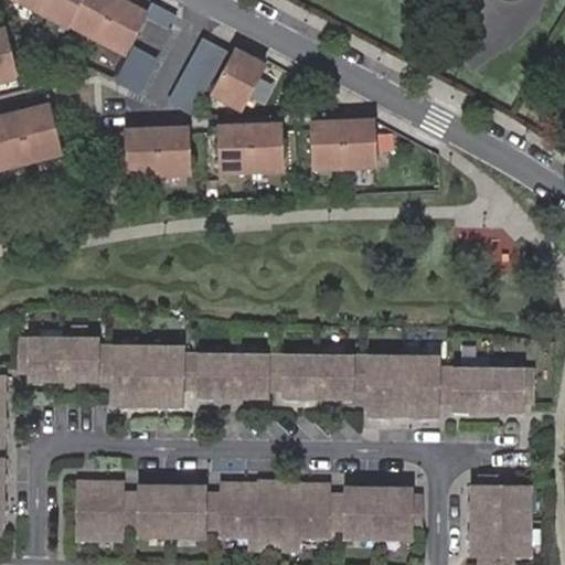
[(24,0),(70,23),(71,21),(128,51),(147,13),(121,0),(24,0)]
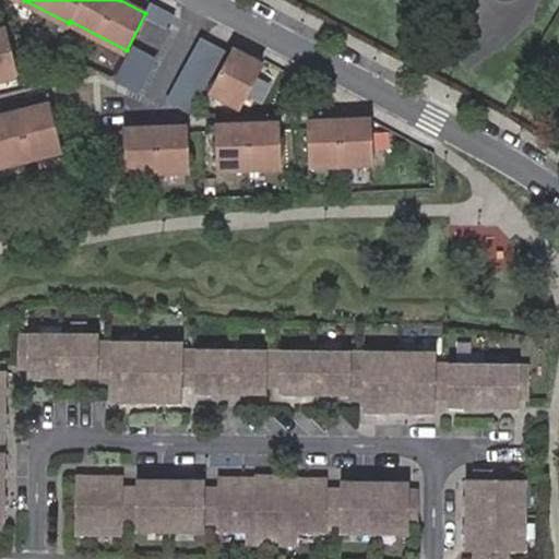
[(166,27),(173,15),(150,3),(145,13),(143,16),(166,27)]
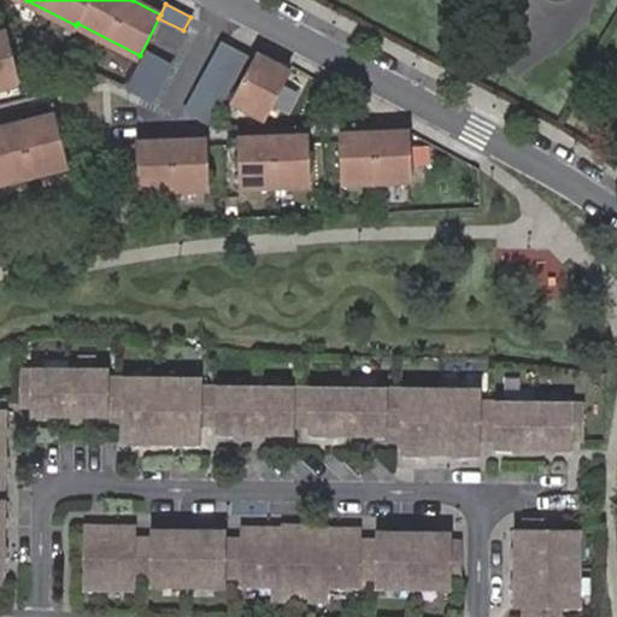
[(3,29),(0,29),(0,84),(16,81),(3,29)]
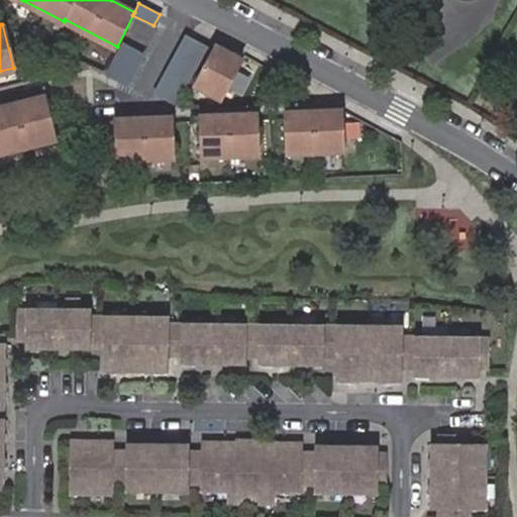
[(177,105),(208,45),(185,33),(153,92),(177,105)]
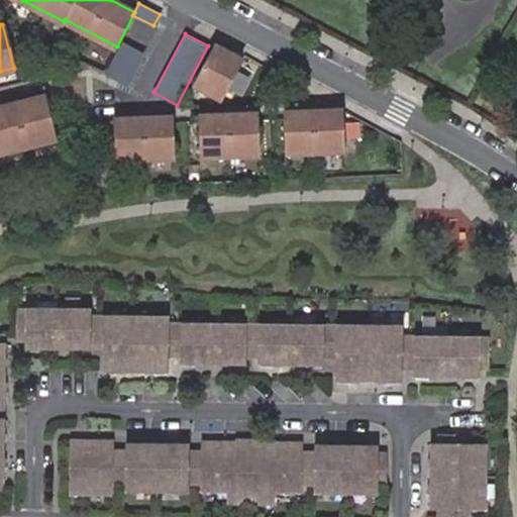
[(122,41),(105,74),(127,87),(145,54),(122,41)]
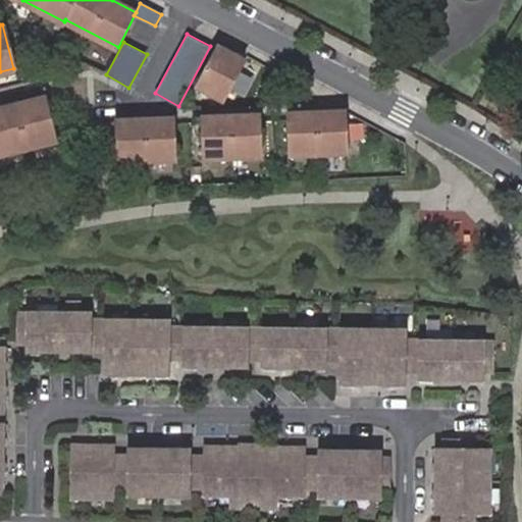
[(196,87),(224,101),(246,61),(216,47),(196,87)]
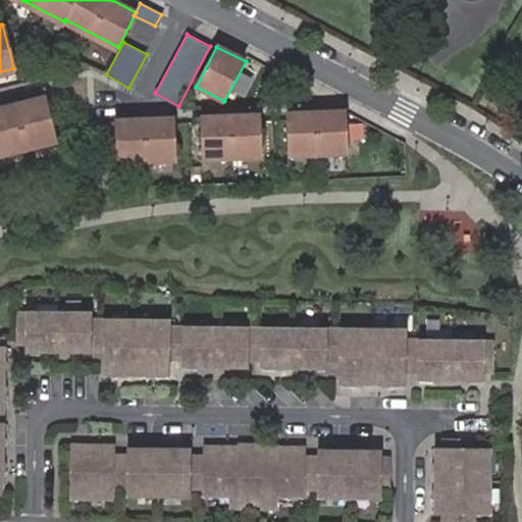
[(0,151),(56,138),(46,96),(0,107),(0,151)]
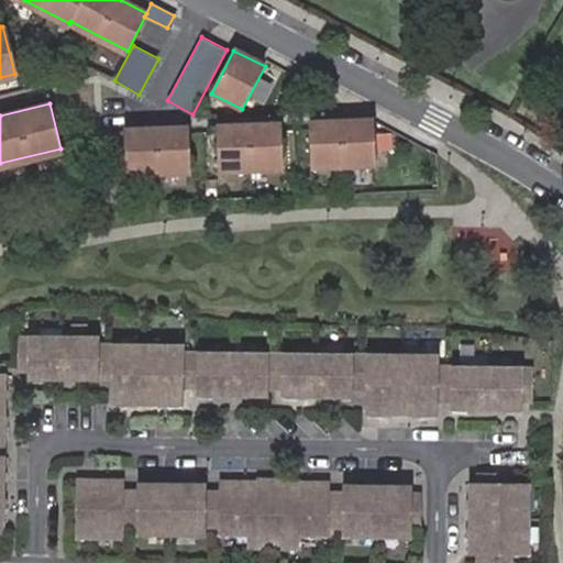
[(309,123),(310,164),(375,161),(375,151),(374,133),(373,120),(309,123)]
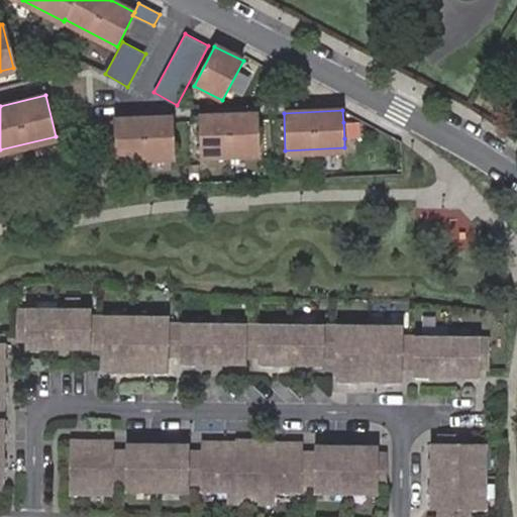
[(198,115),(200,152),(259,150),(257,113),(198,115)]
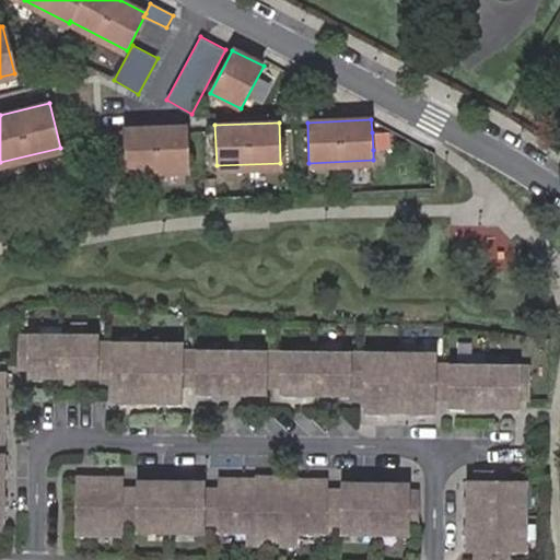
[(123,129),(125,170),(188,167),(187,127),(123,129)]
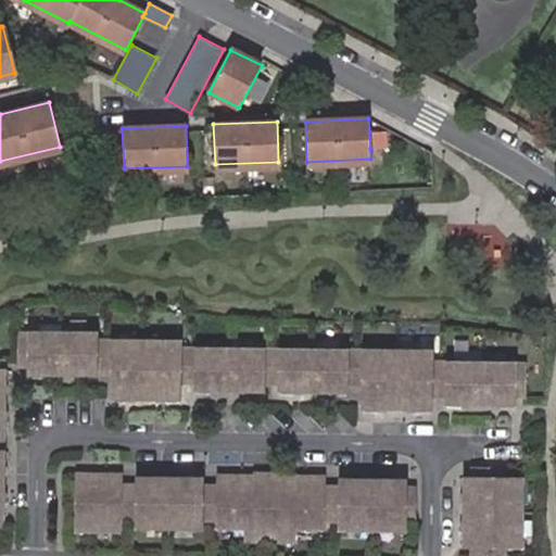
[(386,131),(369,131),(370,149),(387,148),(386,131)]
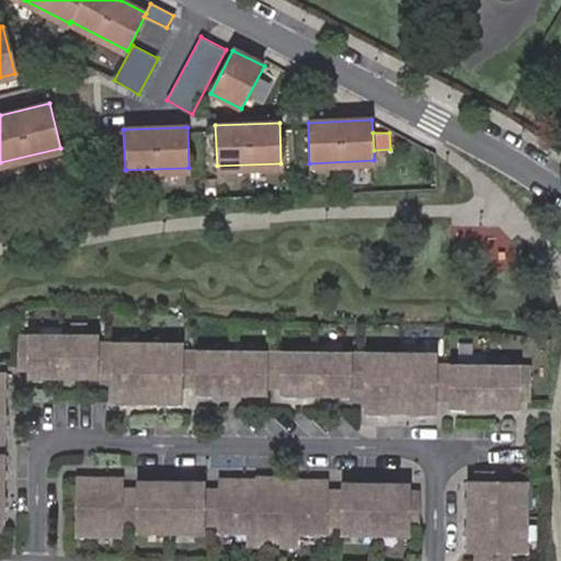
[(529,397),(529,364),(435,365),(435,353),(181,352),(182,344),(98,344),(98,336),(21,335),(20,368),(30,367),(30,375),(114,376),(114,400),(181,401),(181,384),(198,384),(198,391),(265,392),(265,385),(283,385),(283,391),(350,392),(350,385),(367,385),(368,409),(435,410),(435,398),(453,398),(453,404),(519,404),(519,397),(529,397)]
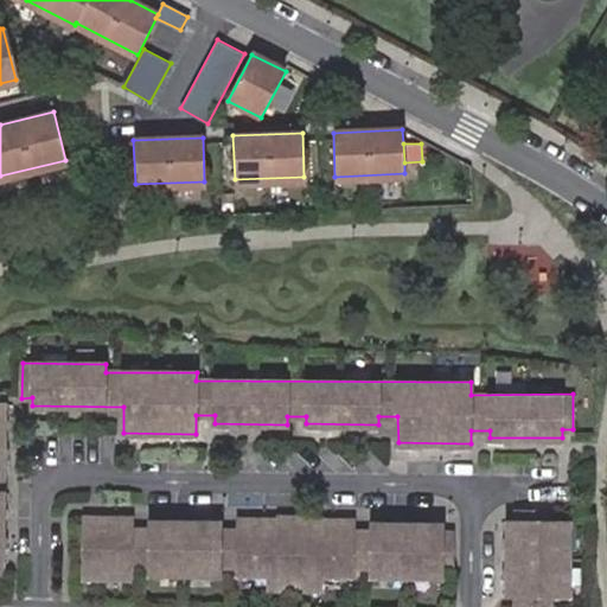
[(569,594),(569,522),(551,522),(551,511),(517,511),(517,521),(509,522),(508,594),(516,594),(516,604),(551,605),(551,594),(569,594)]
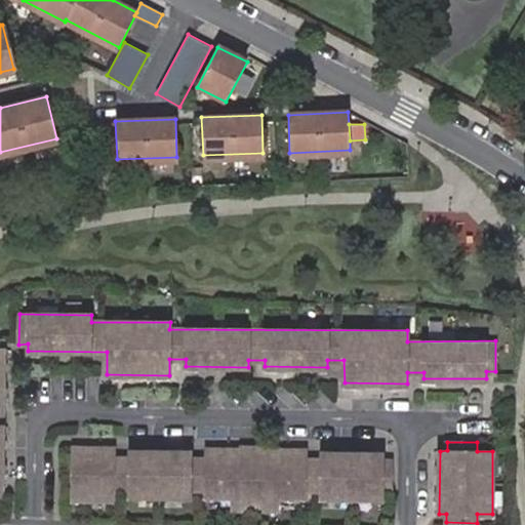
[(115,459),(115,449),(74,449),(73,499),(114,499),(115,487),(130,488),(130,495),(189,496),(189,488),(205,488),(206,495),(233,496),(233,509),(279,509),(279,496),(306,496),(306,489),(322,489),(322,497),(382,498),(382,490),(391,490),(392,459),(382,459),(382,453),(322,453),(322,459),(306,459),(306,452),(273,452),(273,447),(239,447),(239,452),(207,452),(208,459),(191,459),(192,453),(130,452),(130,459),(115,459)]
